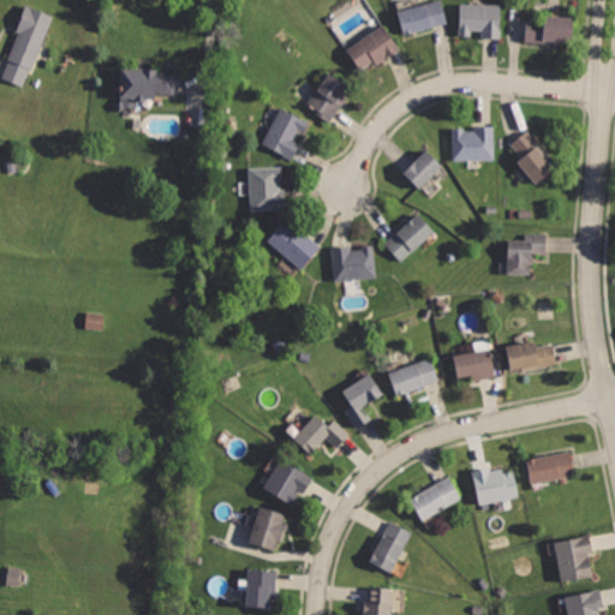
[(427,0),(400,7),(406,33),(452,21),(446,0),(427,0)]
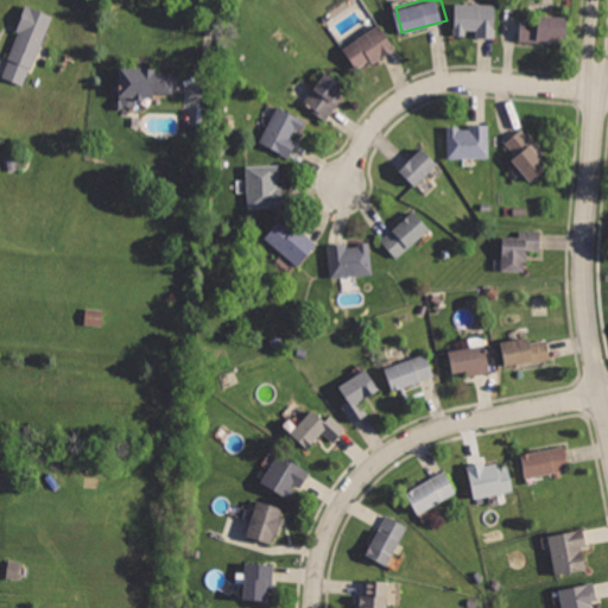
[(25,1),(13,29),(20,32),(1,78),(26,89),(57,16),(25,1)]
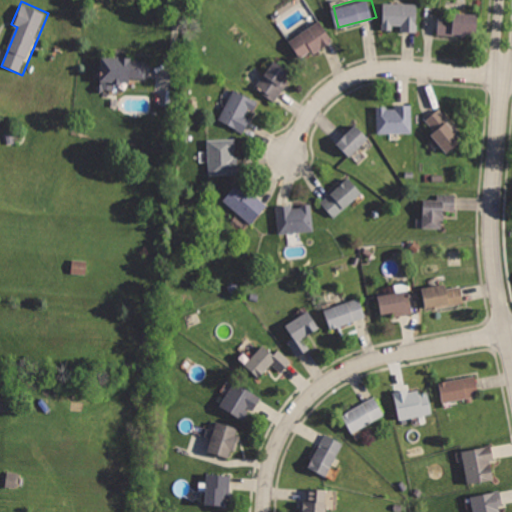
[(383,1),(382,27),(402,27),(402,32),(419,33),(420,1),(383,1)]
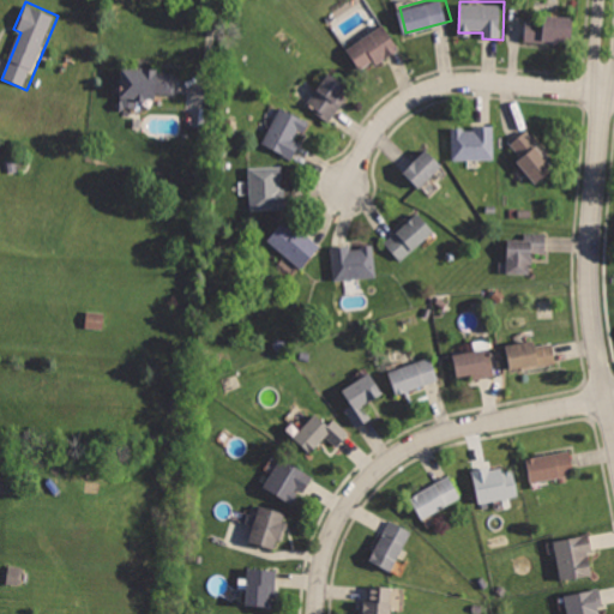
[(527,14),(525,40),(572,42),(573,17),(527,14)]
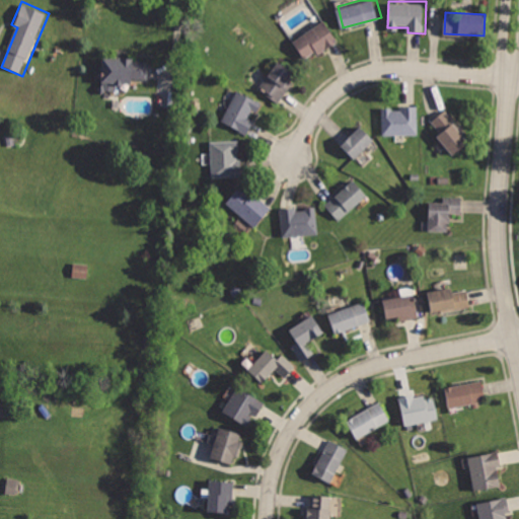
[(324,19),(291,41),(304,61),(337,40),(324,19)]
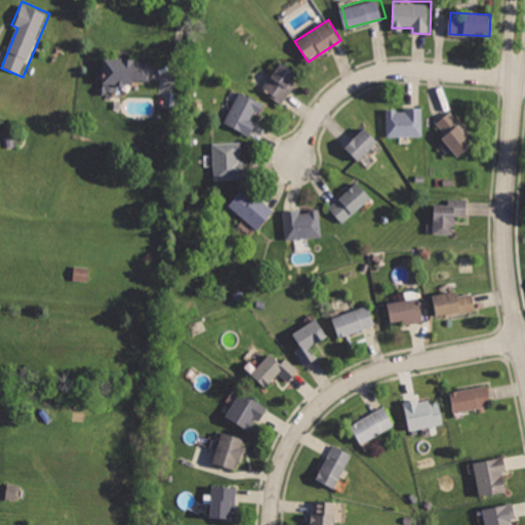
[(149,80),(150,59),(104,58),(102,92),(117,93),(117,85),(131,85),(131,79),(149,80)]
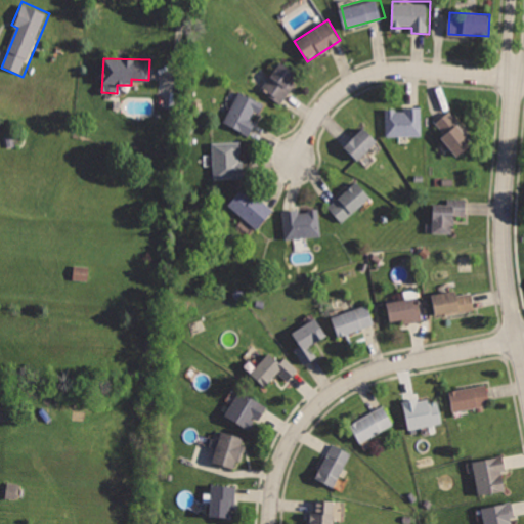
[(280,61),(260,91),(281,106),(297,84),(293,81),(298,74),(280,61)]
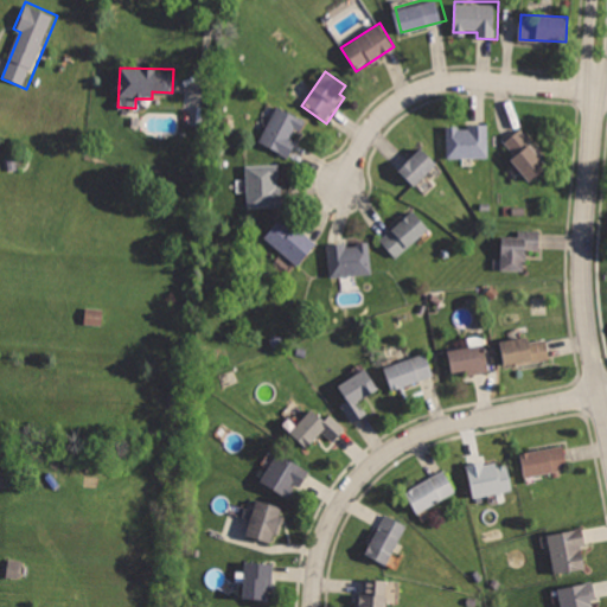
[(276,108),(259,142),(289,158),(298,142),(292,140),(301,121),(276,108)]
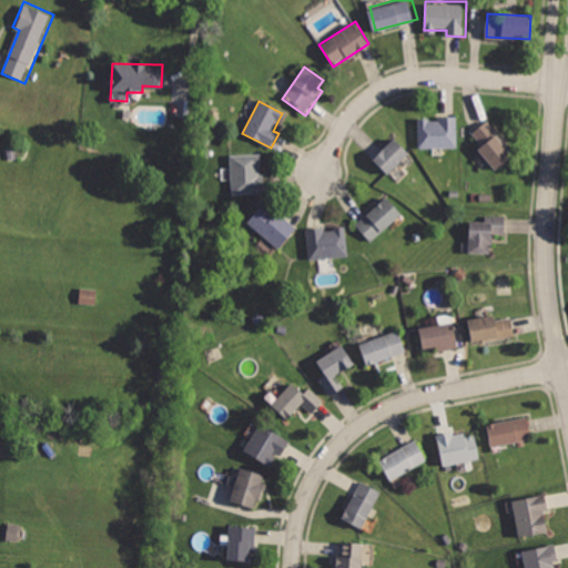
[(419,121),(421,149),(458,148),(457,113),(440,113),(442,120),(419,121)]
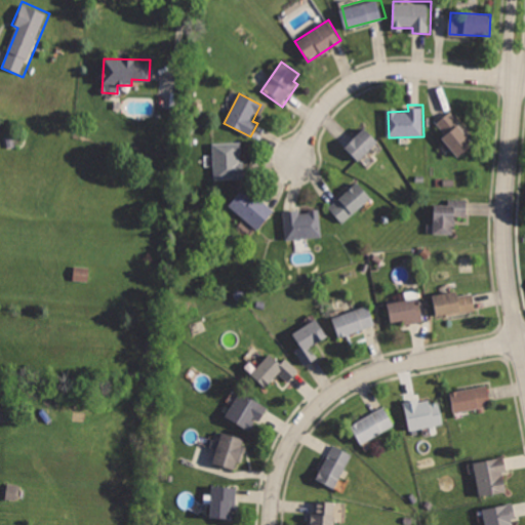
[(451,112),(435,125),(460,155),(477,142),(451,112)]
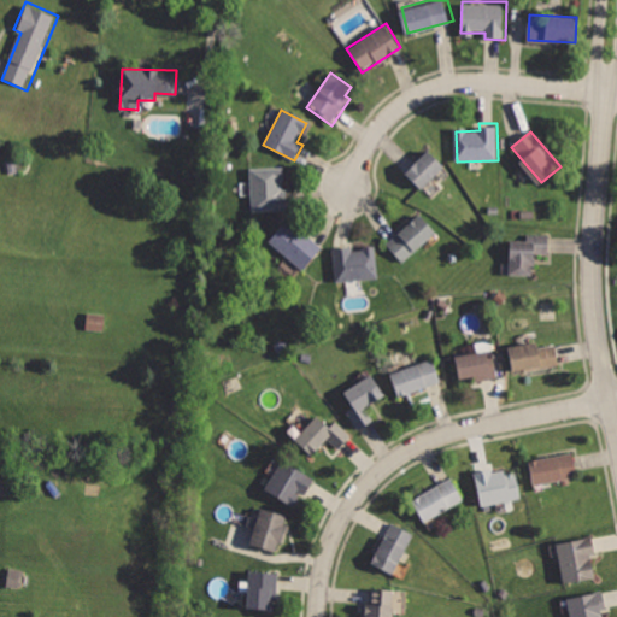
[(428,150),(403,175),(422,193),(447,168),(428,150)]
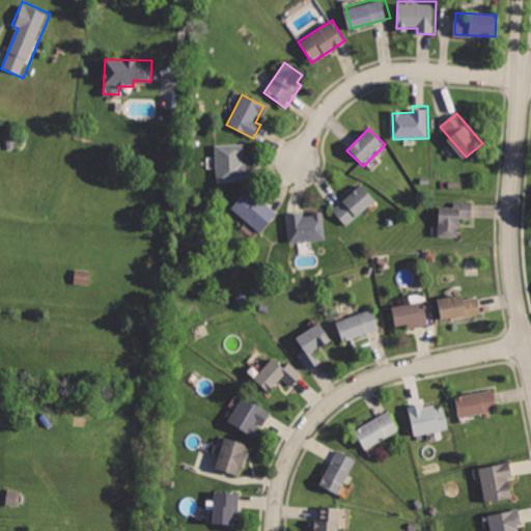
[(216,143),(218,182),(247,180),(245,142),(216,143)]
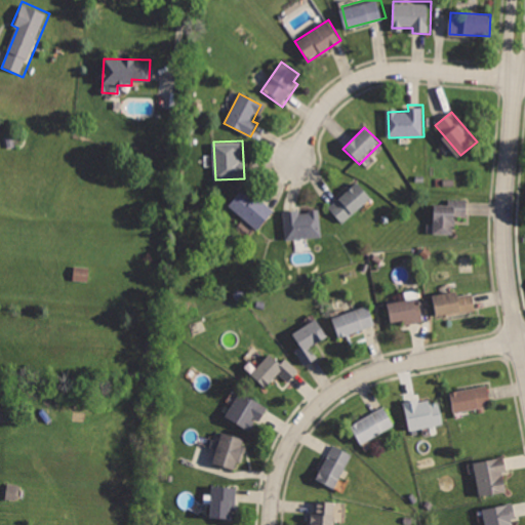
[(357,182),(327,207),(344,225),(372,200),(357,182)]
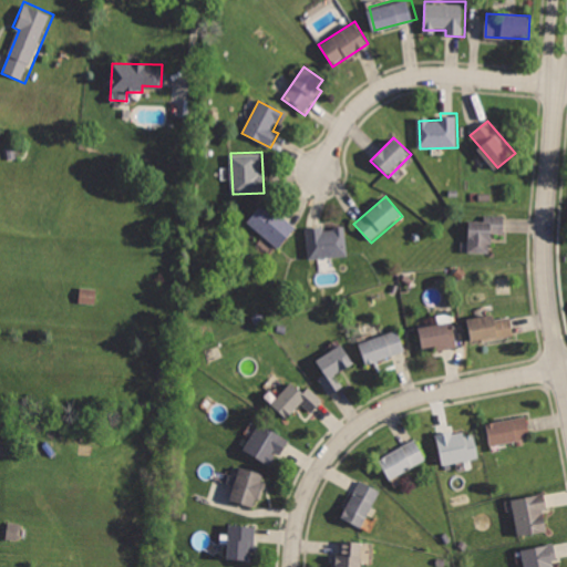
[(260,205),(246,223),(281,250),(299,228),(279,212),(275,216),(260,205)]
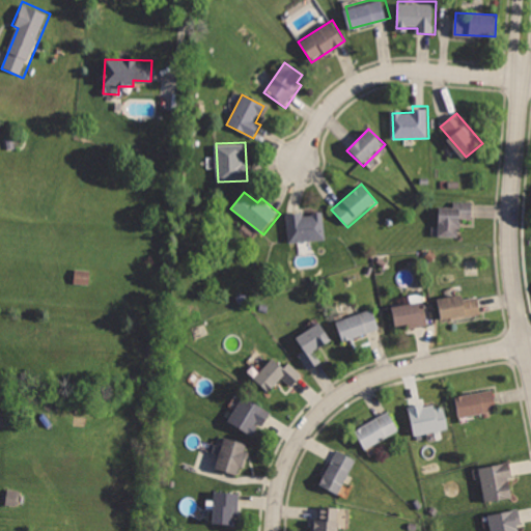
[(439,204),(439,238),(457,238),(457,219),(474,220),(474,200),(455,200),(455,205),(439,204)]
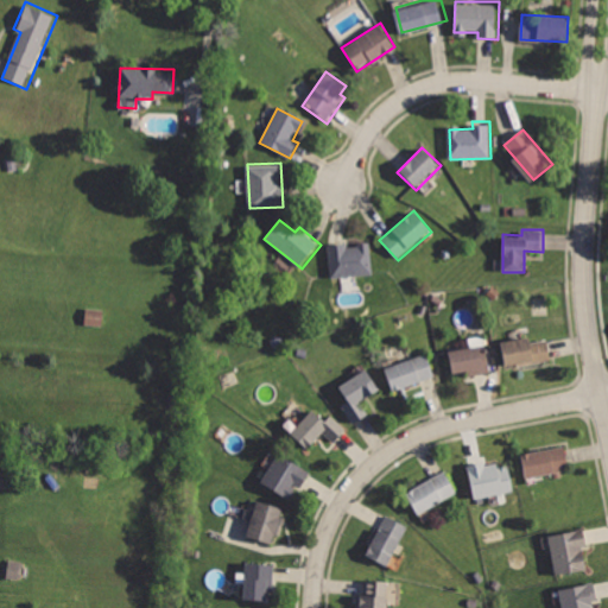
[(330,244),(334,279),(373,274),(369,239),(330,244)]
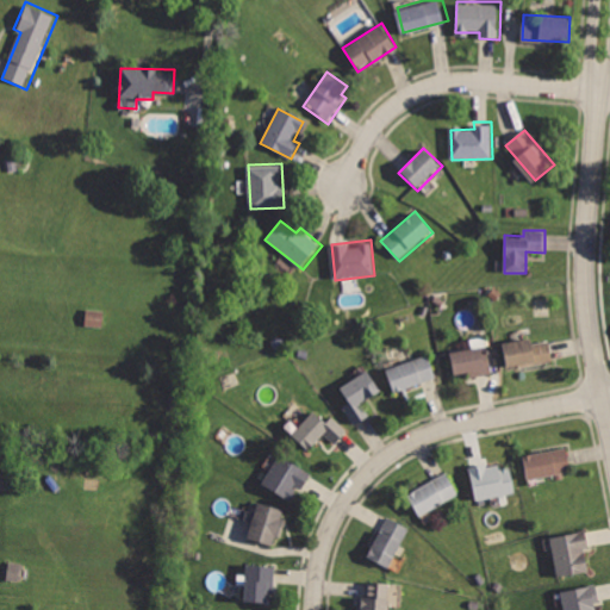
[(85,324),(101,325),(103,310),(86,309),(85,324)]
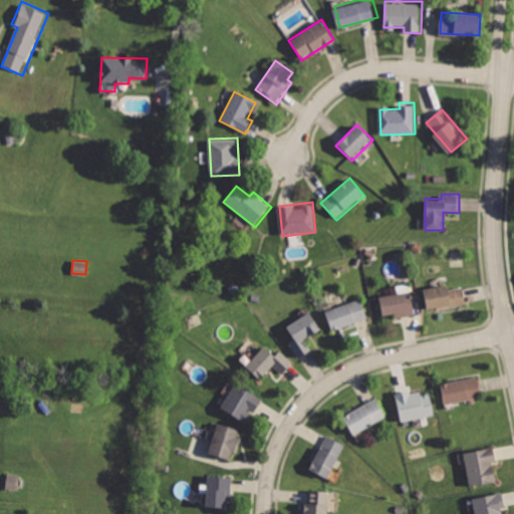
[(426,288),(431,313),(467,305),(463,287),(450,290),(448,283),(426,288)]
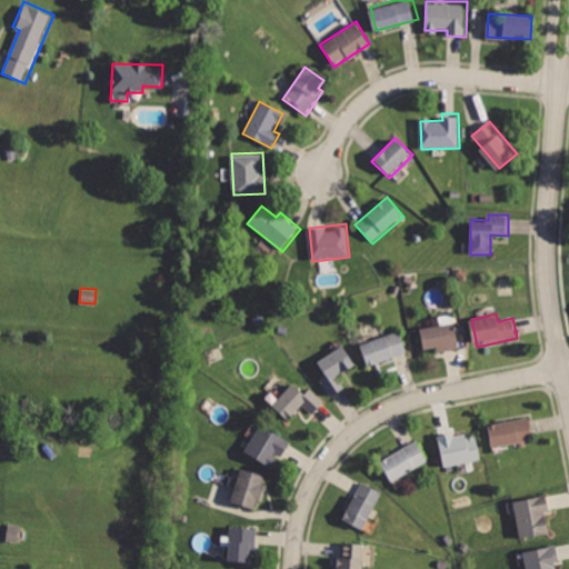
[(419,327),(422,347),(436,343),(438,355),(467,349),(461,319),(419,327)]
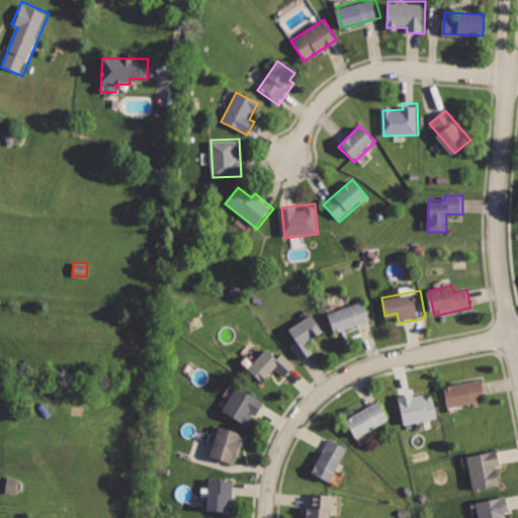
[(328,312),(335,333),(371,320),(364,299),(328,312)]
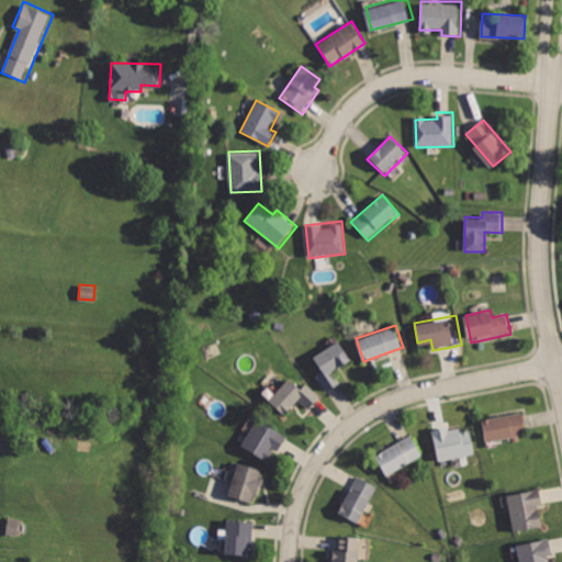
[(337,340),(312,357),(319,368),(313,372),(326,392),(340,382),(333,370),(349,359),(337,340)]
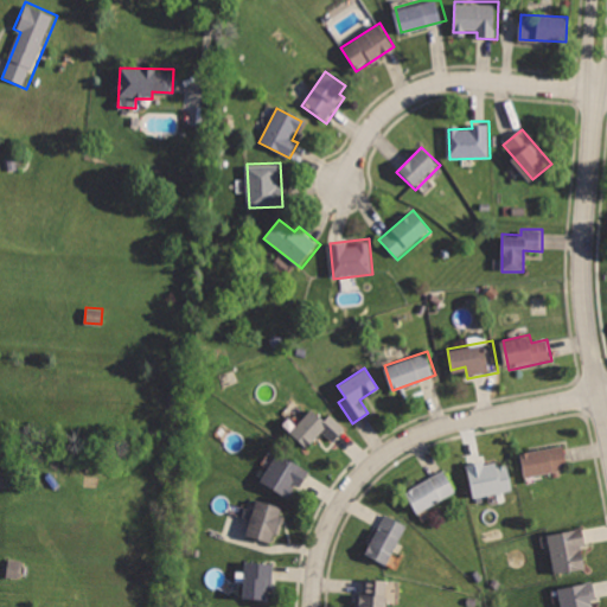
[(311,407),(288,433),(306,448),(320,432),(333,442),(347,426),(331,411),(325,419),(311,407)]
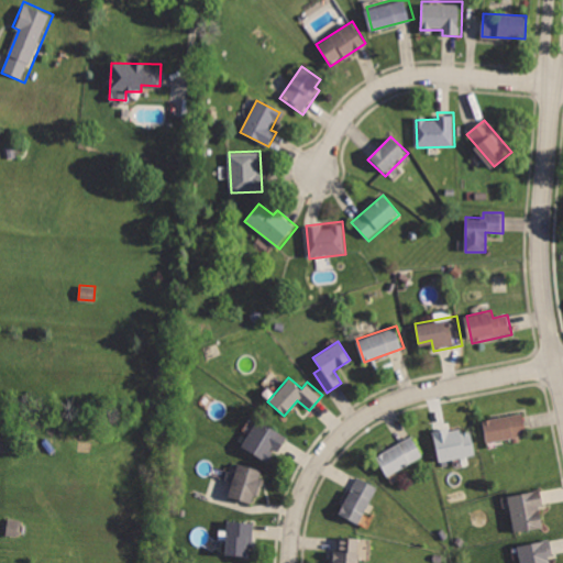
[(484,416),(488,440),(527,433),(523,409),(484,416)]
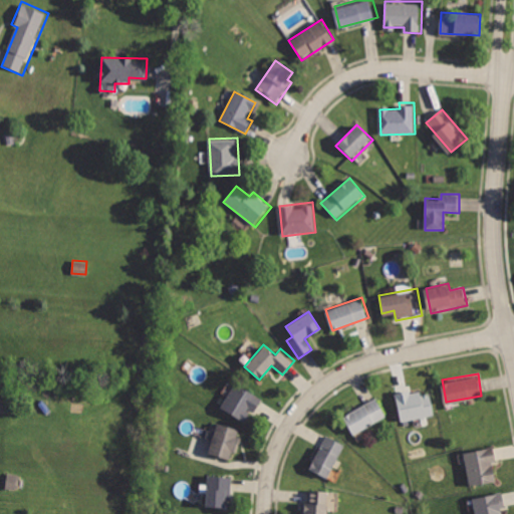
[(235,381),(222,407),(243,419),(248,411),(256,415),(265,400),(235,381)]
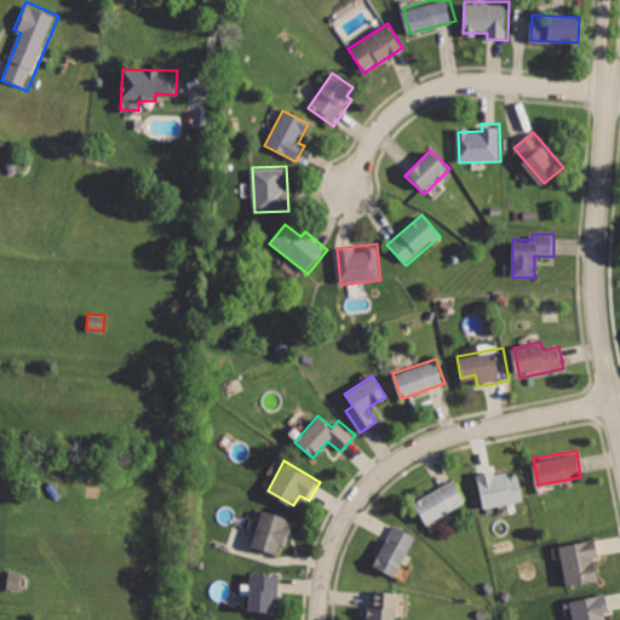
[(475,475),(481,510),(526,500),(521,472),(503,476),(503,470),(475,475)]
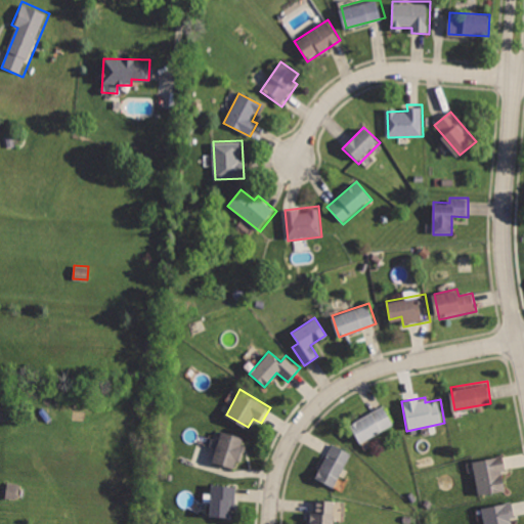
[(350,423),(361,442),(393,423),(382,403),(350,423)]
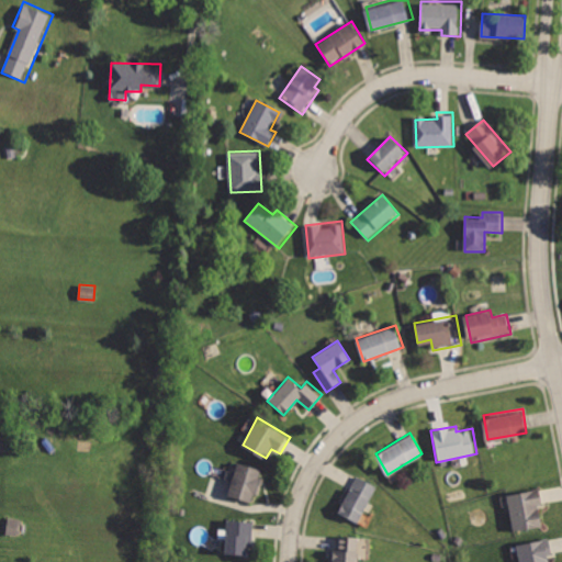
[(238,462),(227,495),(253,503),(262,470),(238,462)]
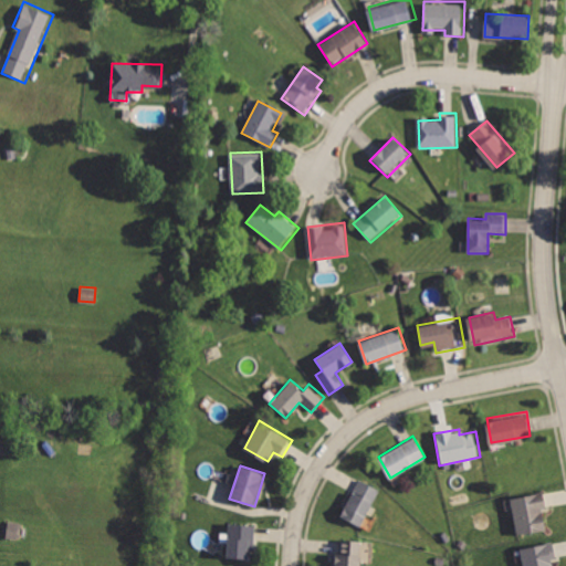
[(360,480),(343,515),(364,526),(383,491),(360,480)]
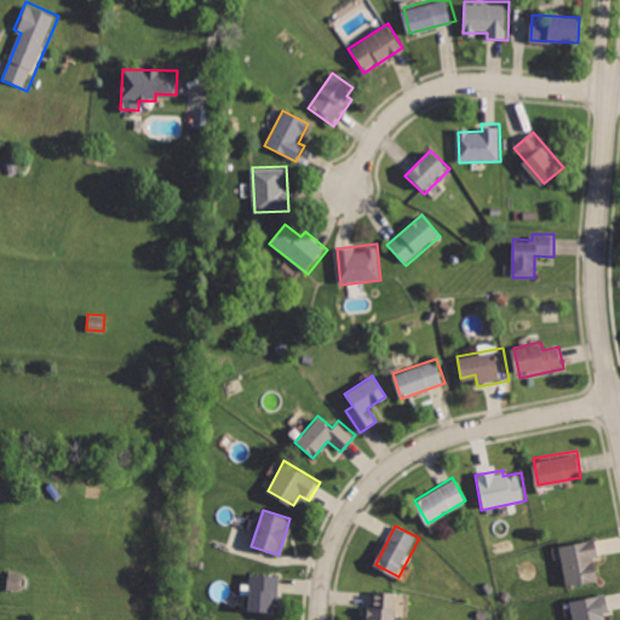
[(560,545),(568,586),(596,581),(591,560),(598,558),(595,538),(560,545)]
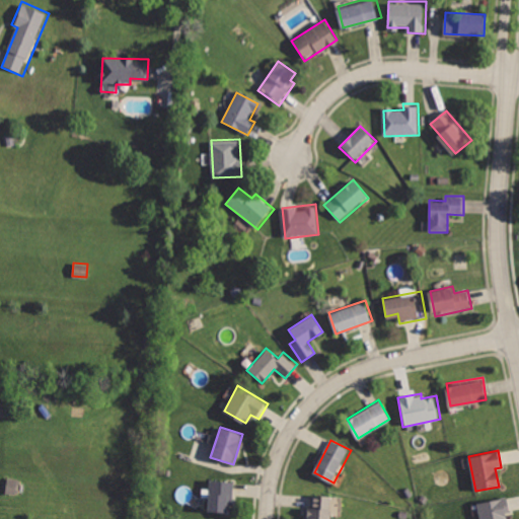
[(19,479),(8,476),(5,492),(16,494),(19,479)]
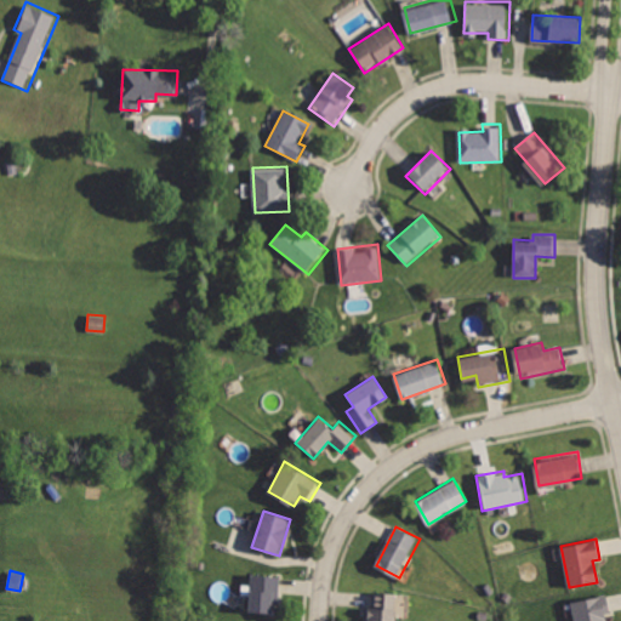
[(252,573),(250,613),(269,614),(269,605),(281,607),(283,575),(252,573)]
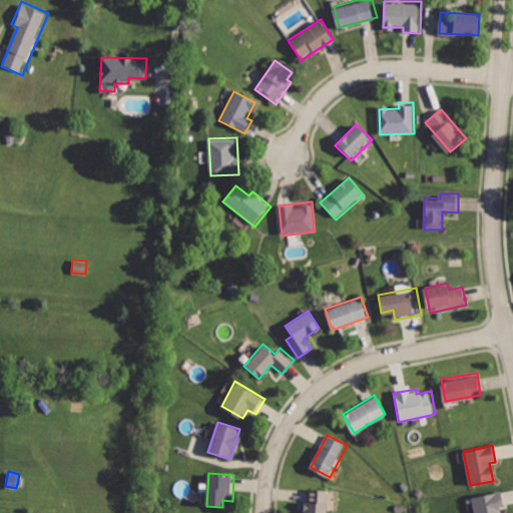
[(310,489),(309,503),(302,503),(301,512),(331,512),(333,490),(310,489)]
